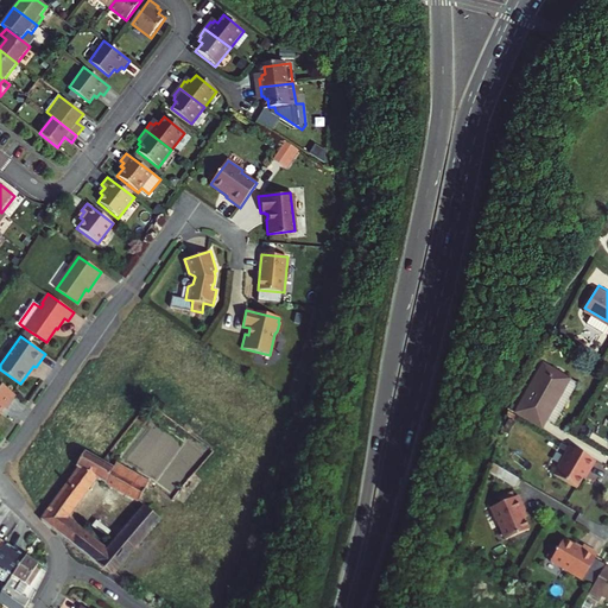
[(545,361),(515,409),(537,420),(542,412),(546,416),(570,377),(545,361)]
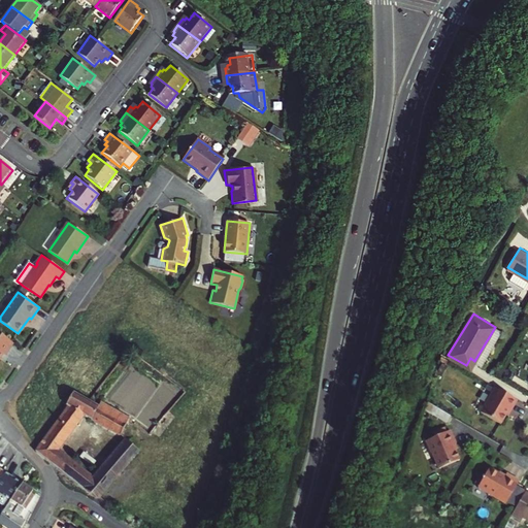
[(13,343),(0,333),(0,358),(3,354),(5,355),(13,343)]
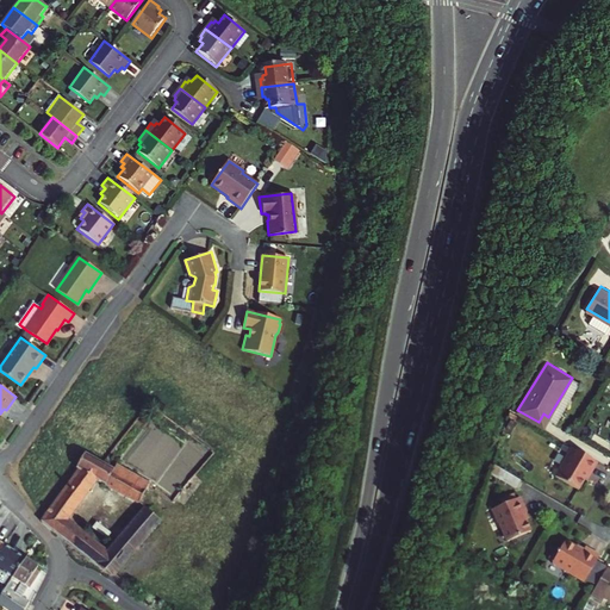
[(576,486),(584,474),(587,467),(591,468),(596,460),(571,444),(554,473),(576,486)]
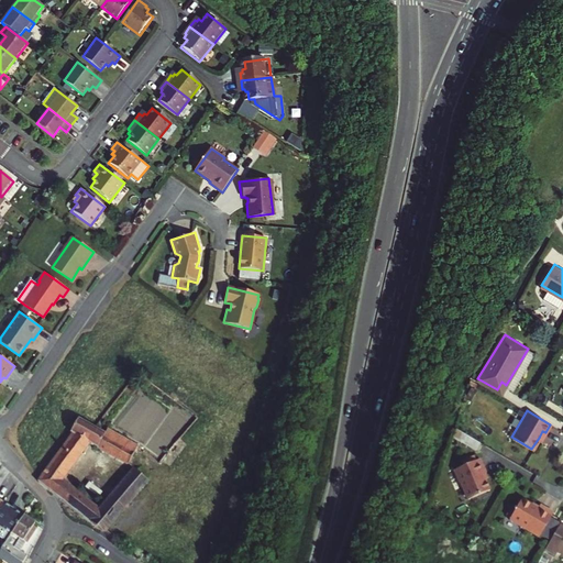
[(131,468),(99,511),(61,483),(87,443),(125,464),(133,449),(136,450),(136,449),(138,446),(107,430),(105,433),(76,418),(68,430),(70,432),(39,482),(85,517),(102,530),(105,531),(107,529),(146,479),(131,468)]
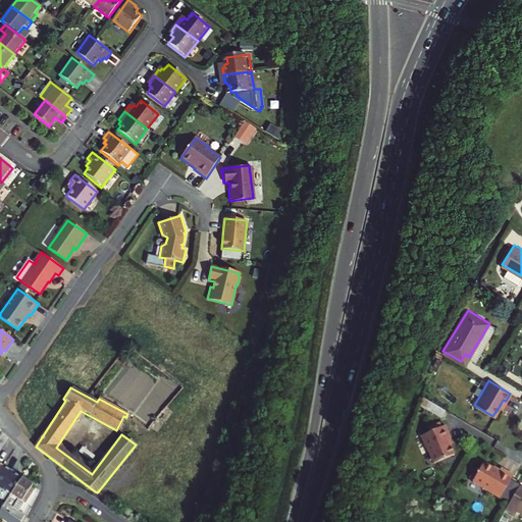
[(449,445),(446,439),(449,437),(442,424),(427,431),(420,434),(419,435),(421,438),(420,440),(422,446),(425,447),(433,463),(453,453),(449,445)]
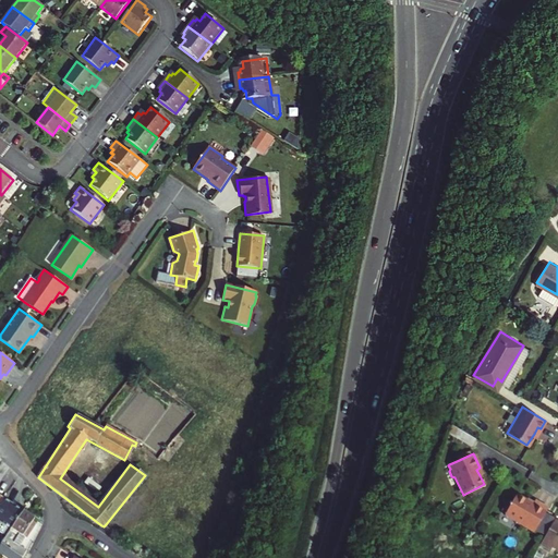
[(547,506),(534,498),(532,501),(517,492),(504,513),(531,531),(547,506)]
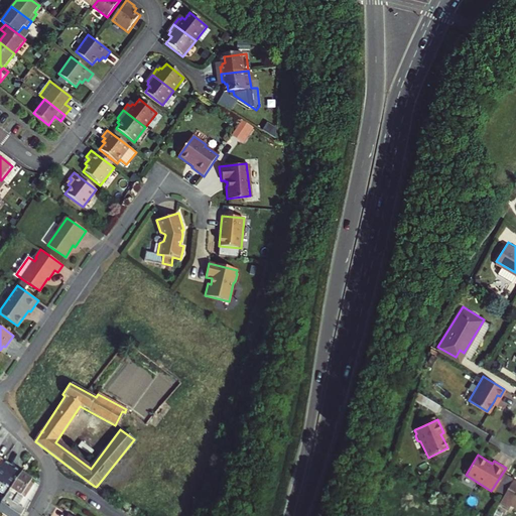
[(0,492),(6,497),(22,474),(3,461),(0,466),(0,492)]
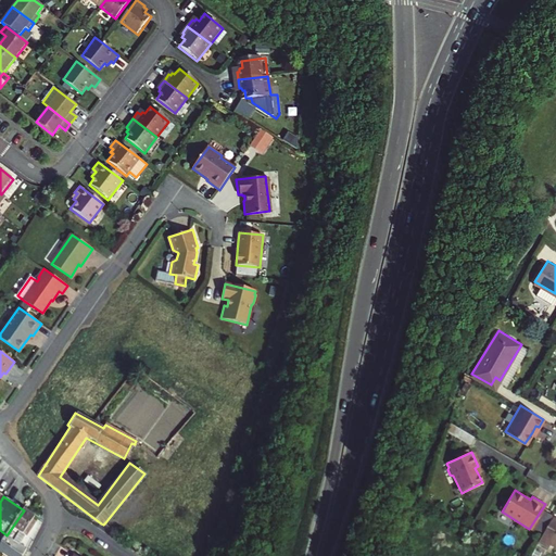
[(23,534),(35,518),(24,510),(7,535),(1,543),(8,547),(23,555),(24,553),(27,548),(15,541),(21,533),(23,534)]
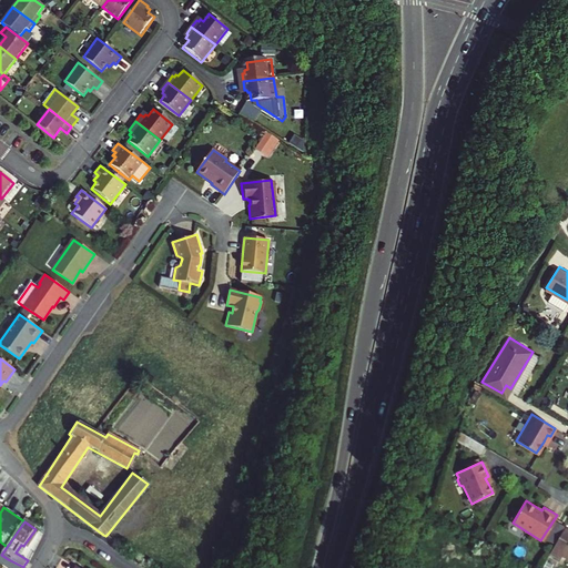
[(567,529),(563,526),(548,551),(557,557),(560,554),(567,557),(567,529)]
